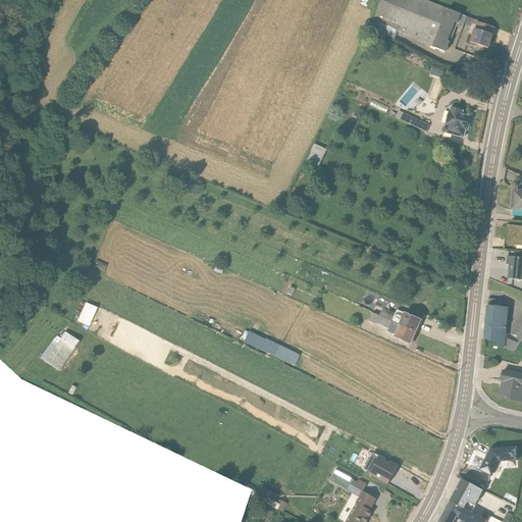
[(460,14),(423,0),(379,0),(370,24),(403,45),(407,36),(446,52),(460,14)]
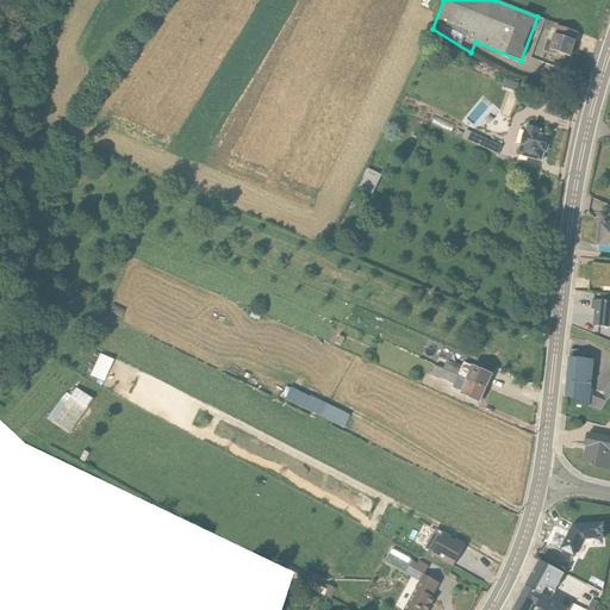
[(577,32),(547,20),(543,30),(554,35),(573,42),(577,32)]
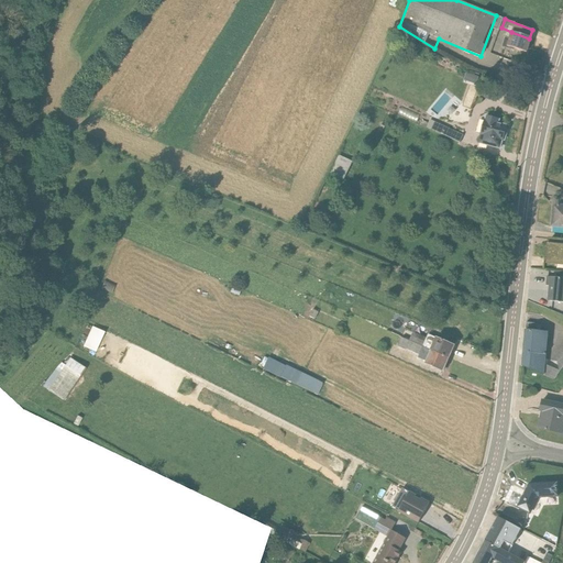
[(511,32),(507,47),(527,53),(531,39),(529,39),(511,32)]
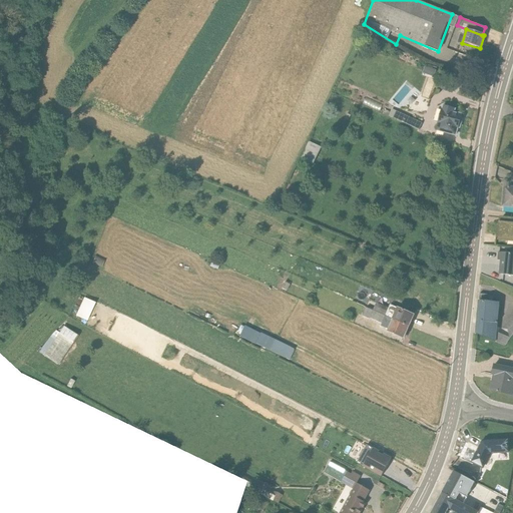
[(435,70),(424,66),(422,73),(433,77),(435,70)]
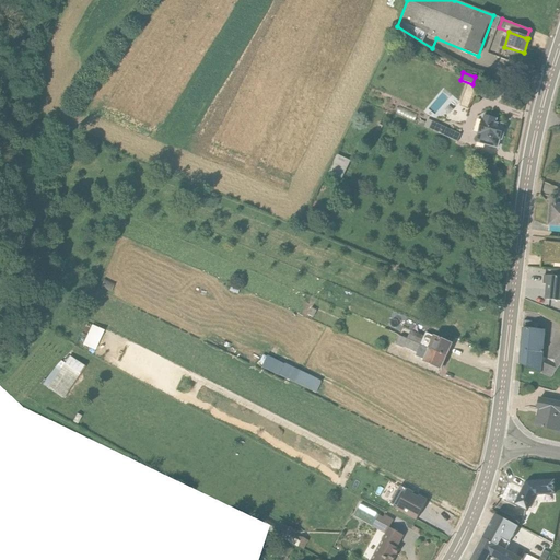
[(496,95),(483,91),(480,97),(493,102),(496,95)]
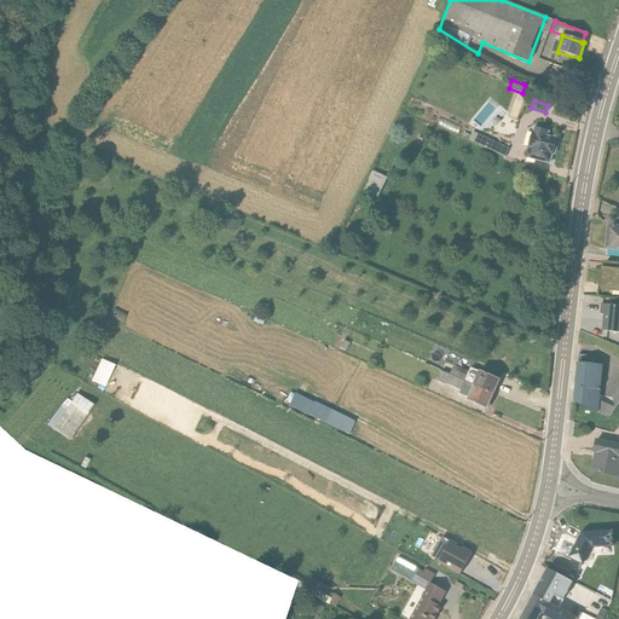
[(549,166),(557,138),(549,136),(549,133),(533,128),(525,158),(549,166)]
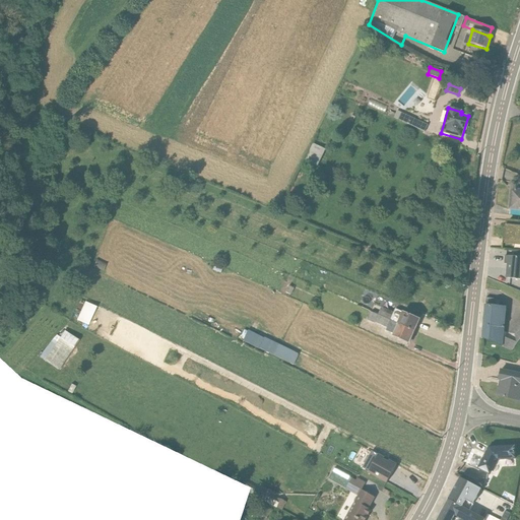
[(428,125),(397,111),(394,118),(424,132),(428,125)]
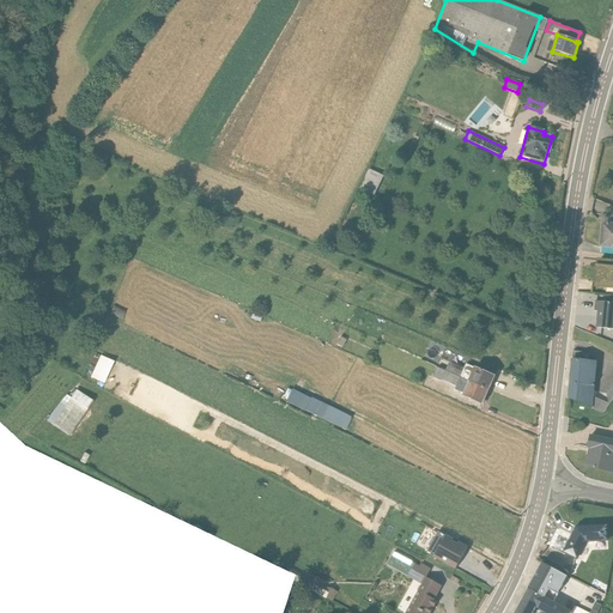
[(370,168),(363,183),(378,190),(386,174),(370,168)]
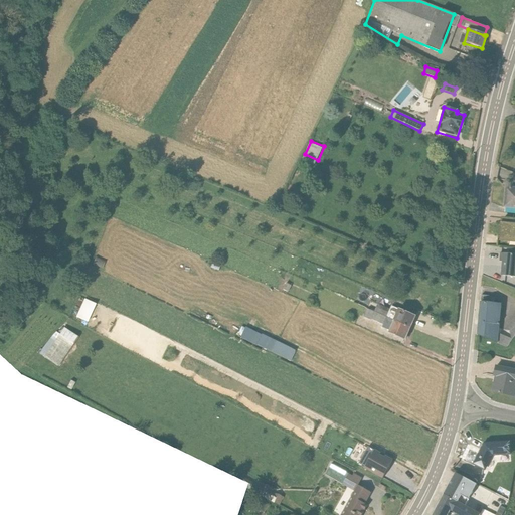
[(514,187),(505,187),(503,208),(514,208),(514,187)]
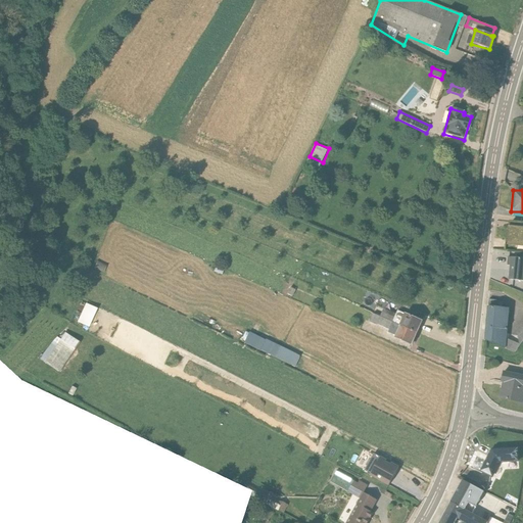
[(522,223),(509,222),(506,245),(522,246),(522,223)]
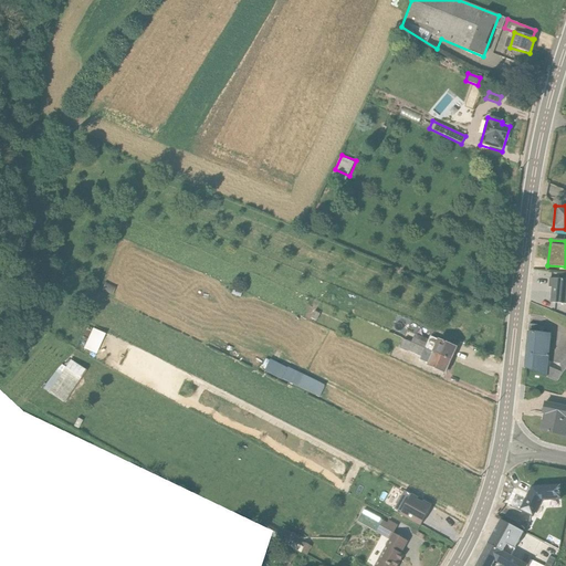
[(565,305),(565,280),(549,278),(548,289),(552,289),(549,304),(565,305)]
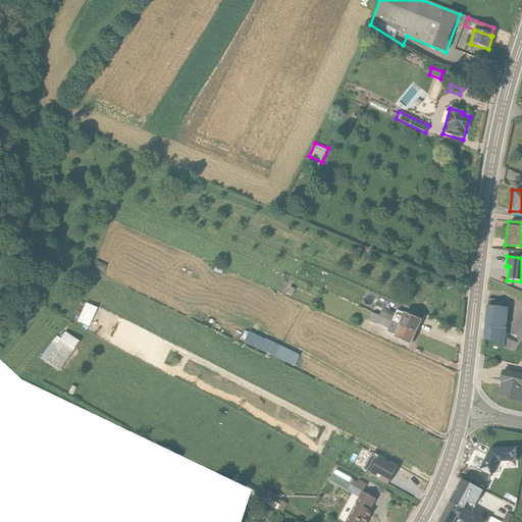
[(106,265),(96,261),(94,266),(104,270),(106,265)]
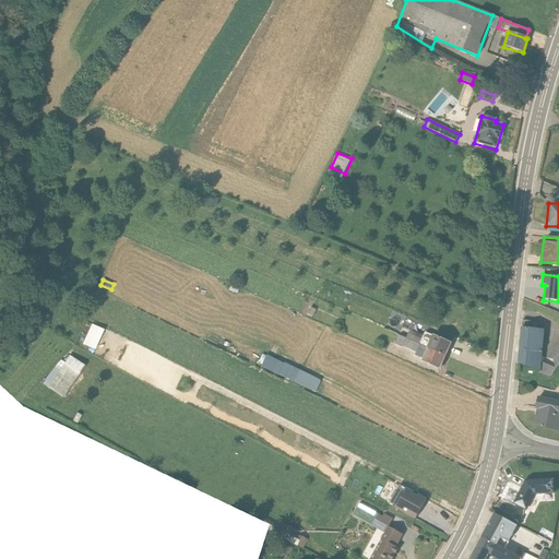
[(93,321),(84,341),(96,346),(105,326),(93,321)]
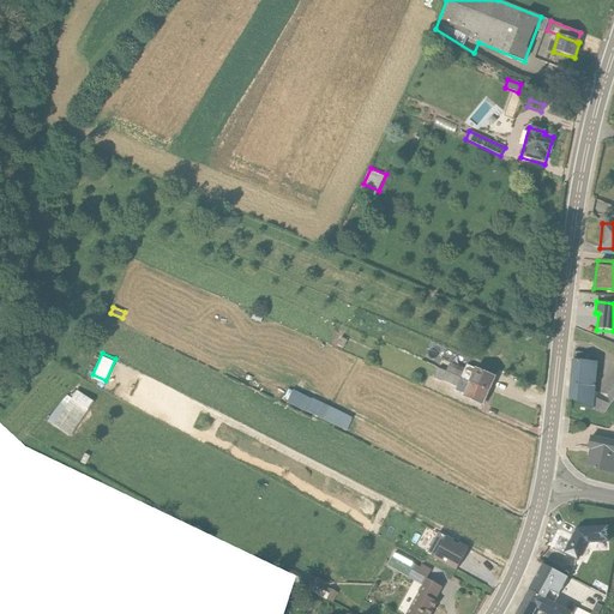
[(596,362),(572,361),(571,381),(595,387),(596,362)]
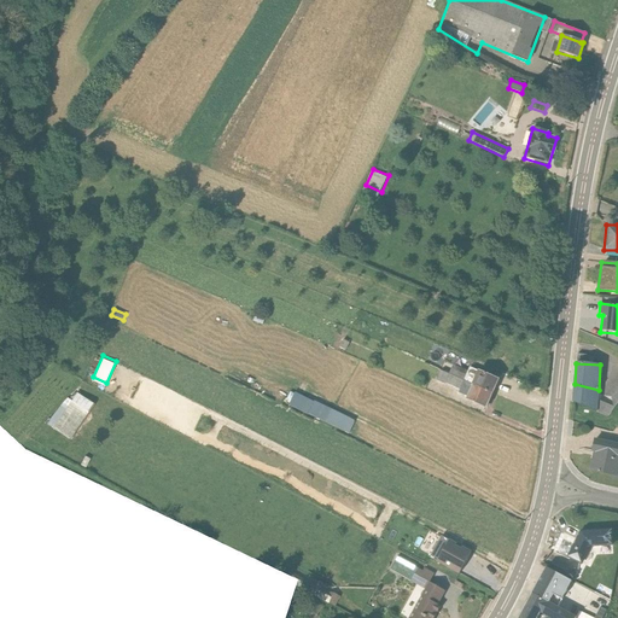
[(441,371),(437,382),(458,389),(466,368),(454,365),(450,374),(441,371)]
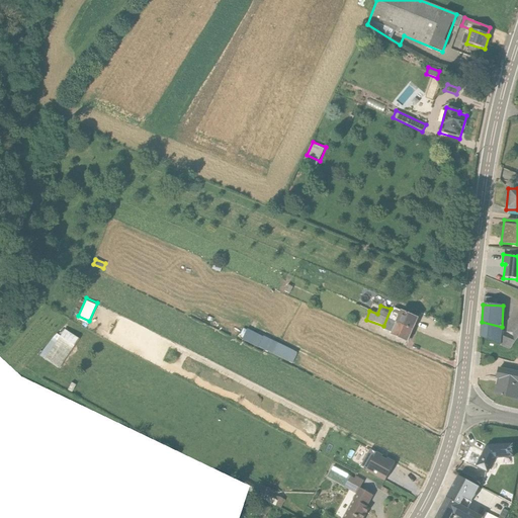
[(407,343),(417,319),(394,309),(389,319),(397,323),(392,336),(407,343)]
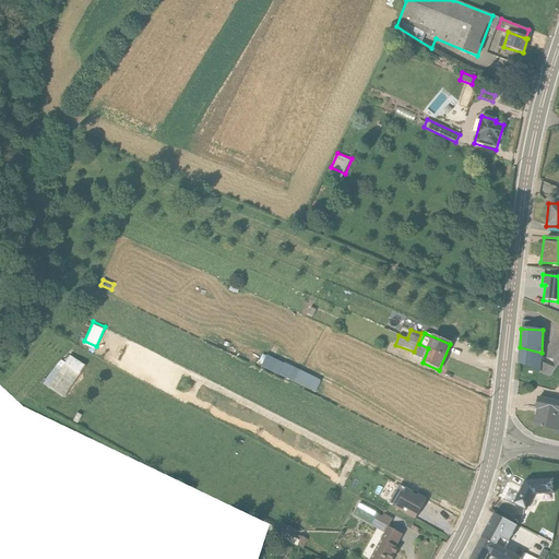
[(558,364),(558,341),(545,366),(555,372),(558,364)]
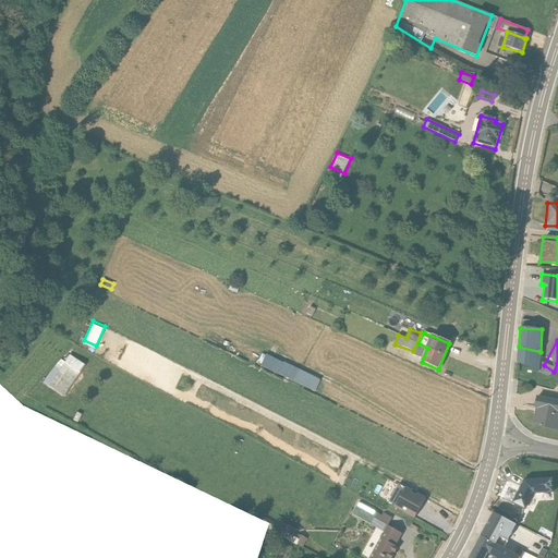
[(519,347),(517,364),(538,372),(541,352),(519,347)]
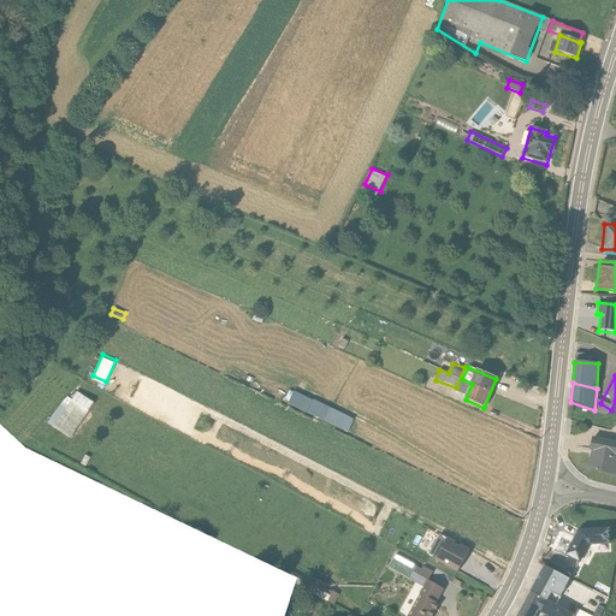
[(312,401),(292,392),(286,404),(304,414),(306,412),(347,432),(353,419),(313,398),(312,401)]
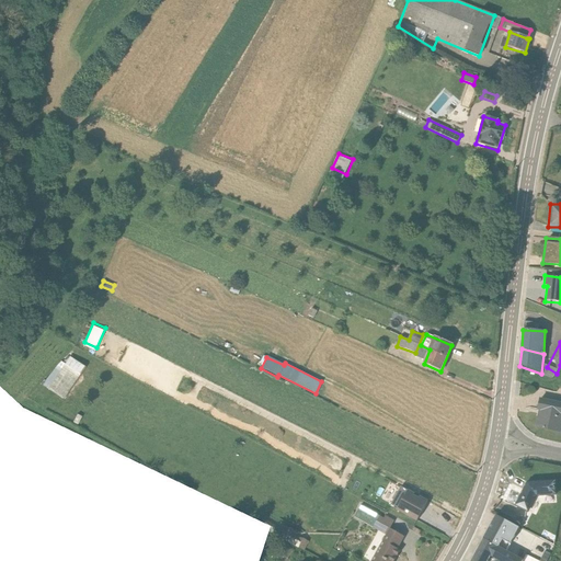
[(65,398),(78,374),(57,362),(43,386),(65,398)]
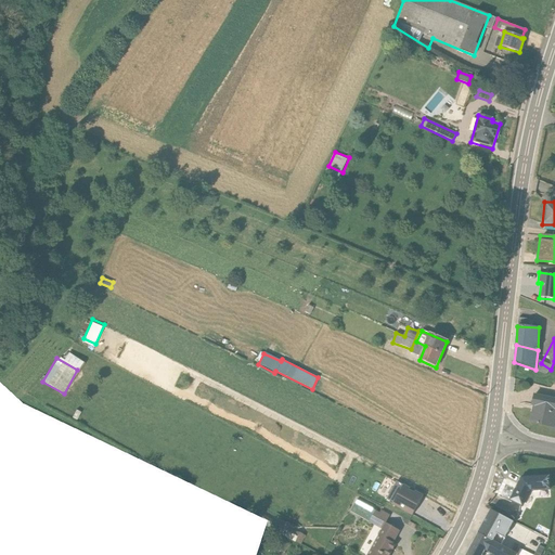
[(554,398),(533,395),(531,407),(532,407),(529,423),(552,428),(552,430),(554,430),(554,398)]
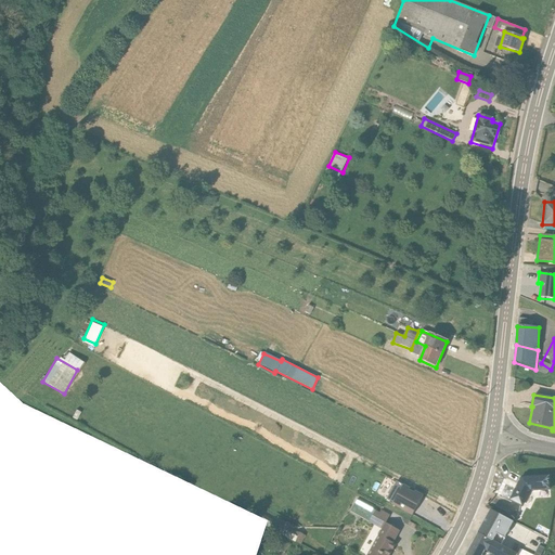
[(523,508),(531,491),(552,490),(551,475),(520,477),(508,501),(523,508)]
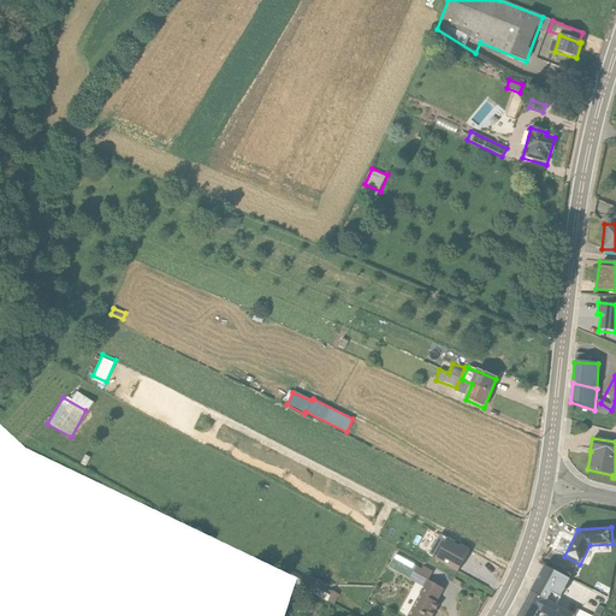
[(468,549),(444,538),(434,558),(457,569),(468,549)]
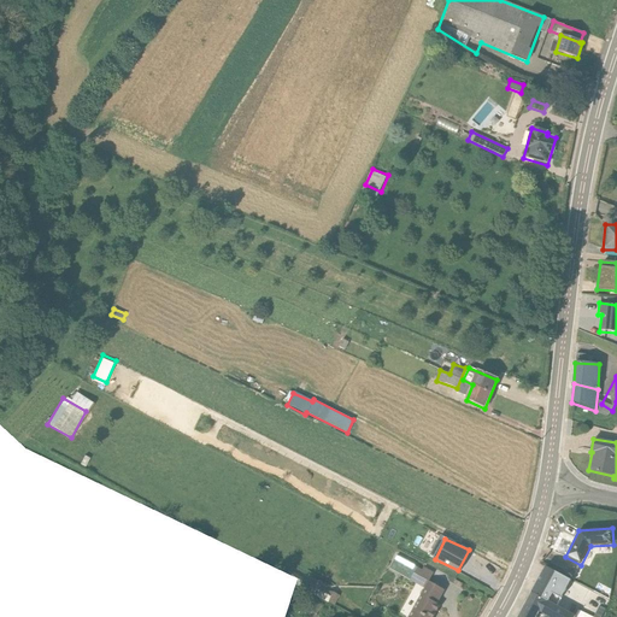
[(397,556),(388,568),(407,580),(415,566),(397,556)]
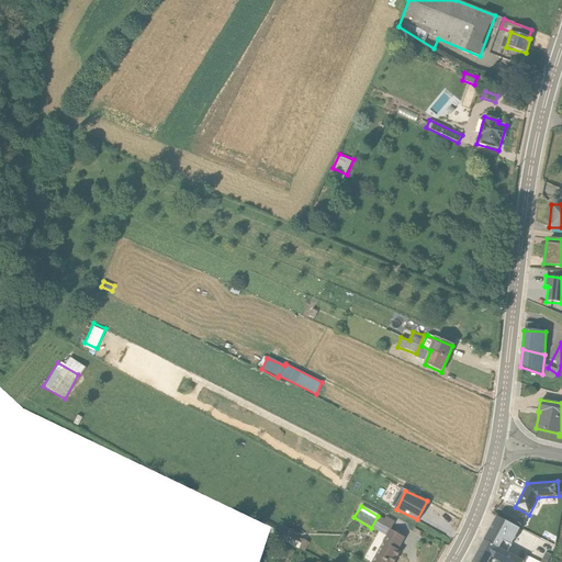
[(392,524),(378,516),(371,528),(384,536),(392,524)]
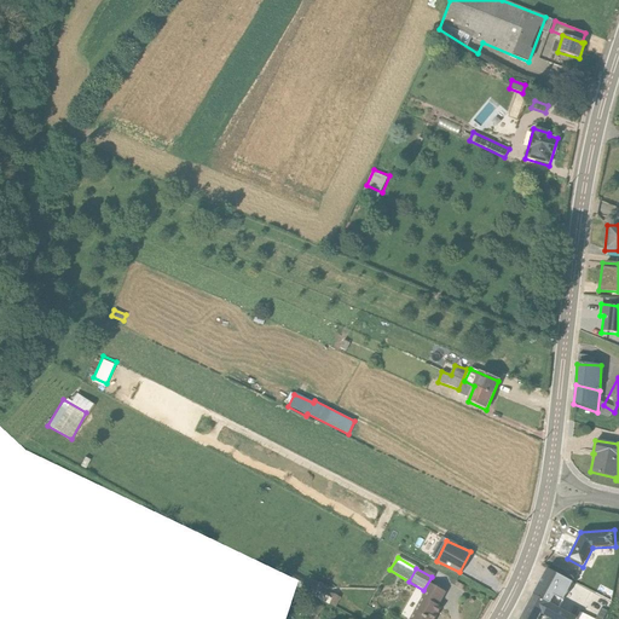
[(576,618),(588,600),(543,576),(519,618),(537,618),(541,614),(549,618),(576,618)]
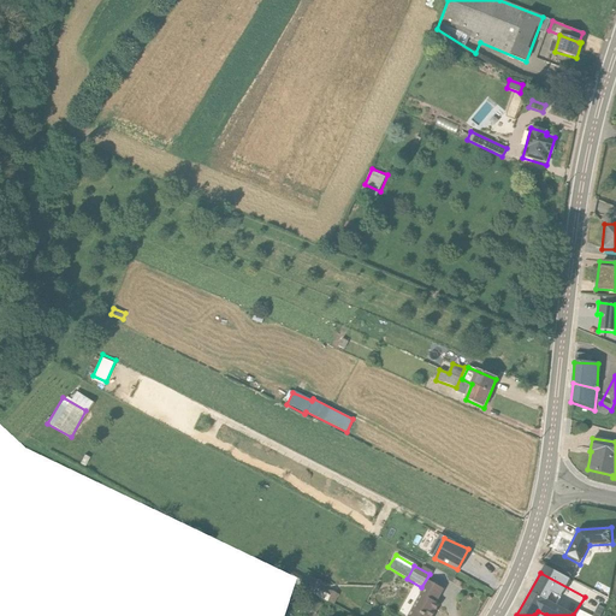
[(427,581),(407,615),(432,615),(439,605),(436,603),(443,590),(427,581)]
